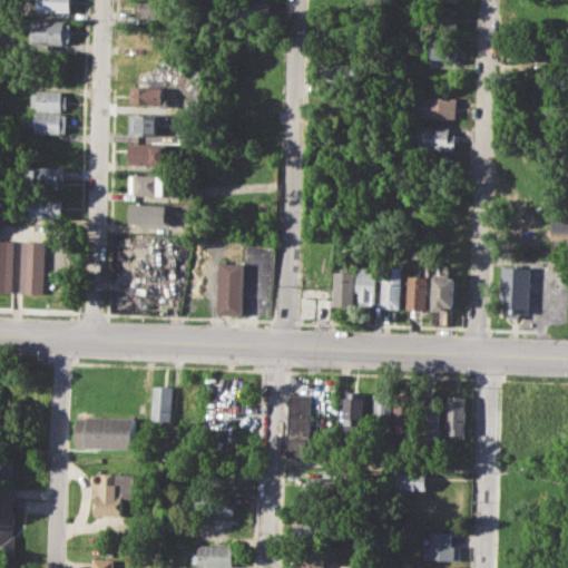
[(37,0),(70,0),(70,13),(37,12),(37,0)]
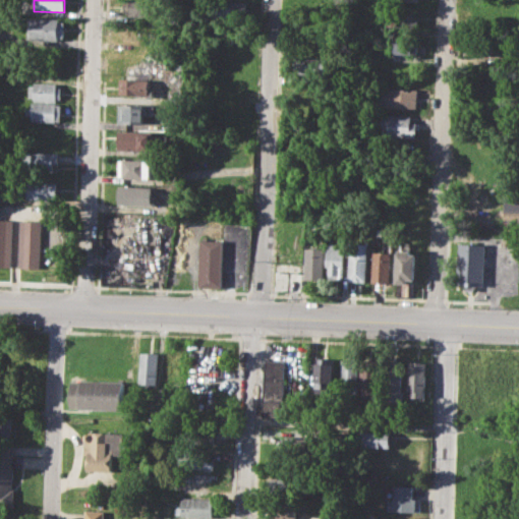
[(127,0),(159,0),(159,19),(126,18),(126,13),(122,13),(122,2),(127,2),(127,0)]
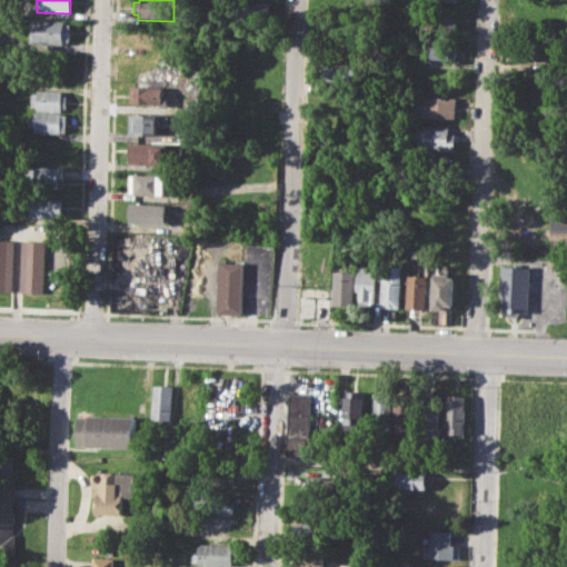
[(418,11),(455,13),(454,32),(418,31),(418,11)]
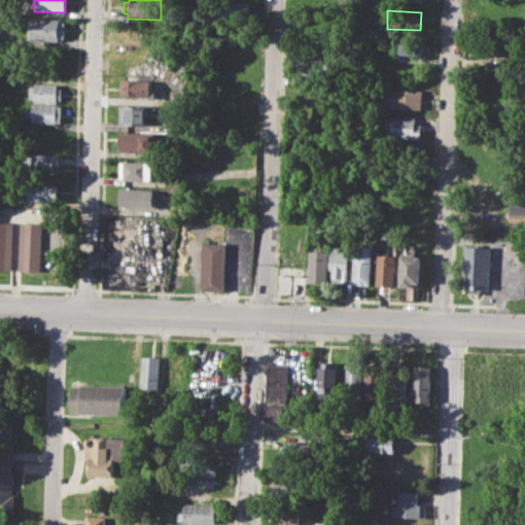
[(27,19),(60,21),(59,24),(65,25),(64,39),(58,38),(58,42),(26,41),(27,19)]
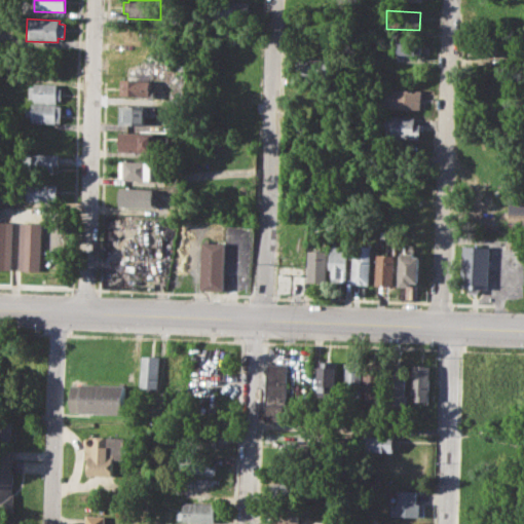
[(126,24),(160,25),(159,44),(126,43),(126,24)]
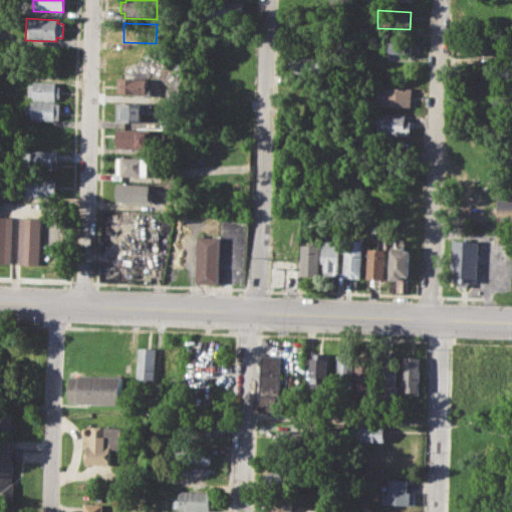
[(377,39),(411,40),(410,56),(377,55),(377,39)]
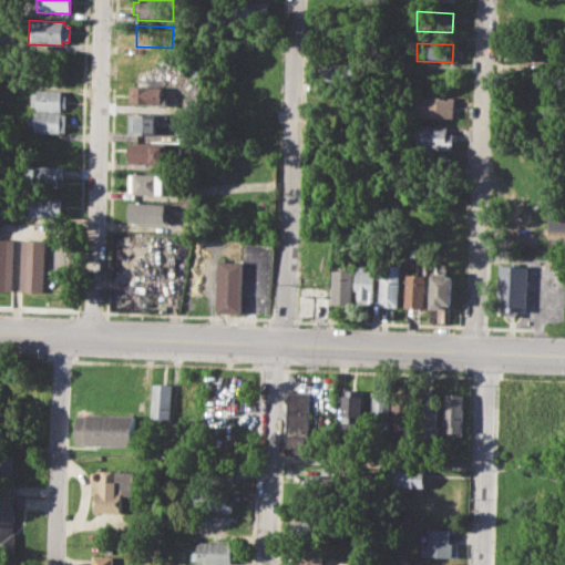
[(126,84),(166,85),(166,108),(126,106),(126,84)]
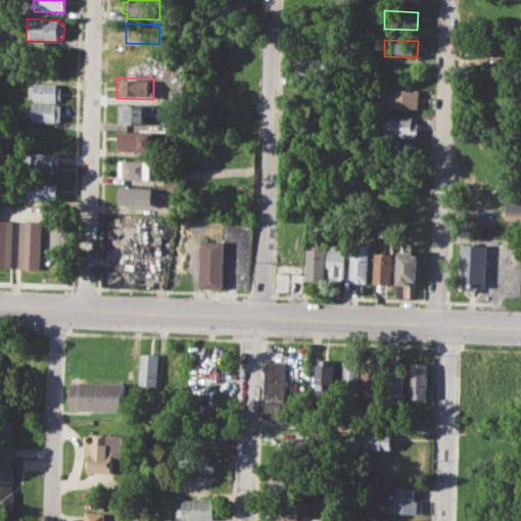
[(33,84),(56,85),(55,89),(61,89),(60,100),(55,99),(55,103),(32,102),(32,98),(28,98),(29,87),(33,87),(33,84)]
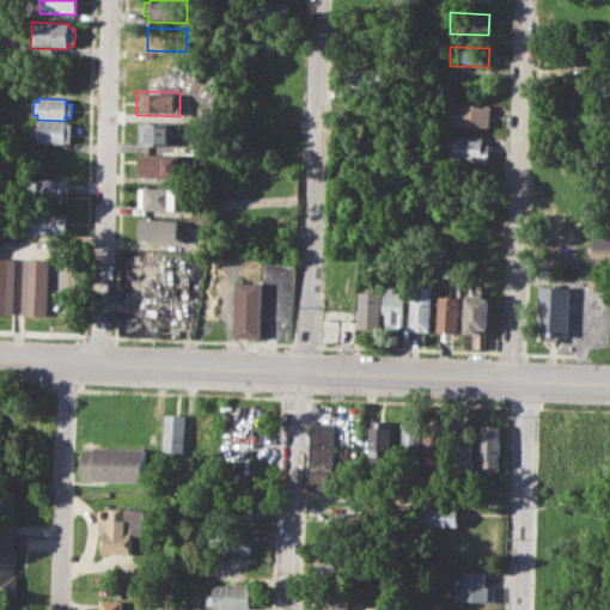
[(449,107),(490,108),(489,129),(447,128),(449,107)]
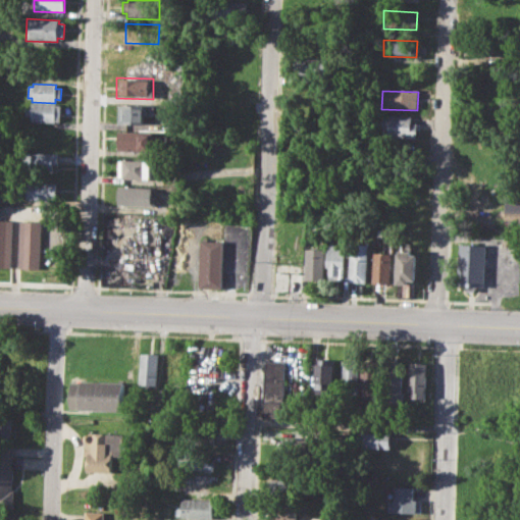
[(30,105),(61,106),(60,124),(29,122),(30,117),(23,117),(24,109),(30,109),(30,105)]
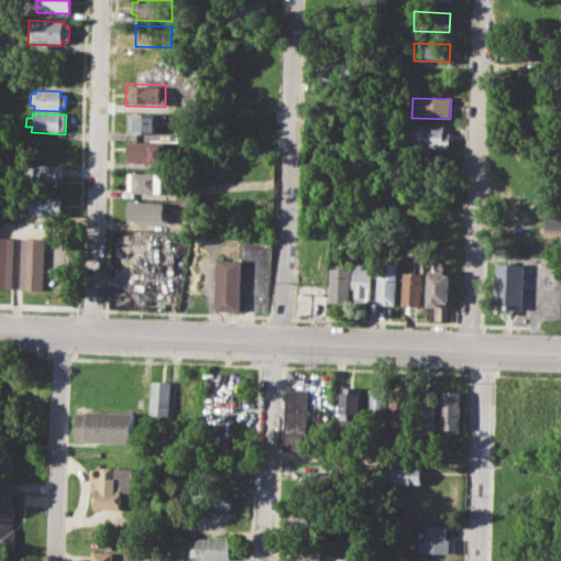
[(123,114),(161,116),(161,136),(123,135),(123,114)]
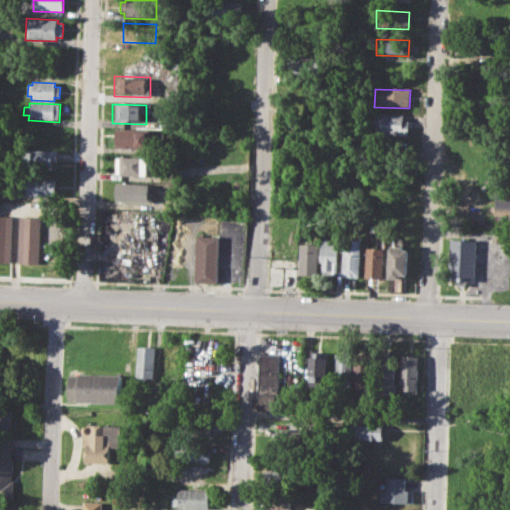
[(374,115),(402,116),(402,122),(408,122),(407,137),(373,136),(374,115)]
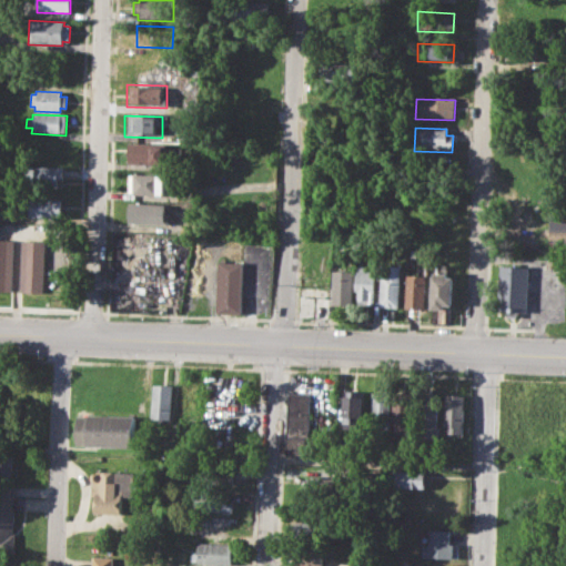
[(127,144),(163,145),(163,167),(125,167),(127,144)]
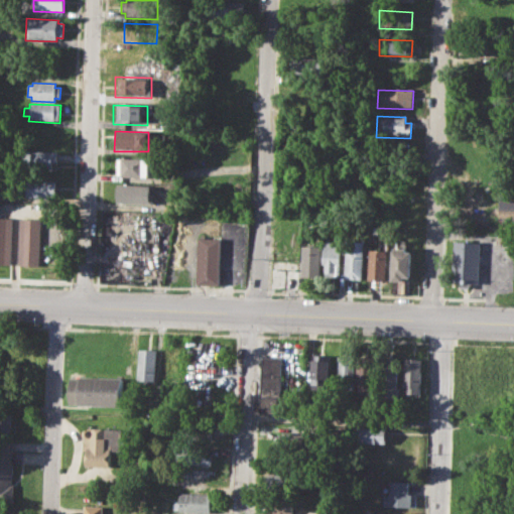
[(24,151),(57,153),(57,164),(52,163),(51,170),(23,169),(24,151)]
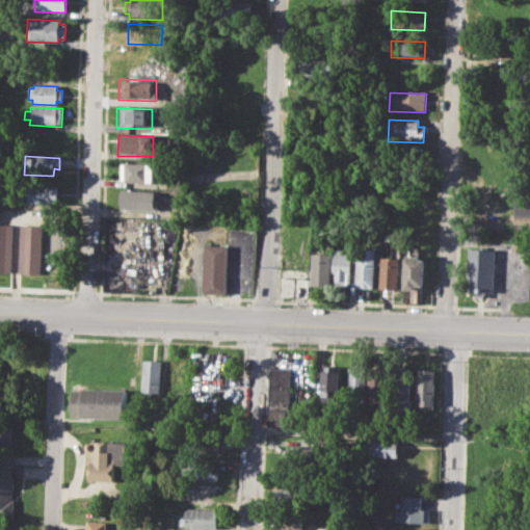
[(121,164),(154,165),(154,184),(120,183),(121,164)]
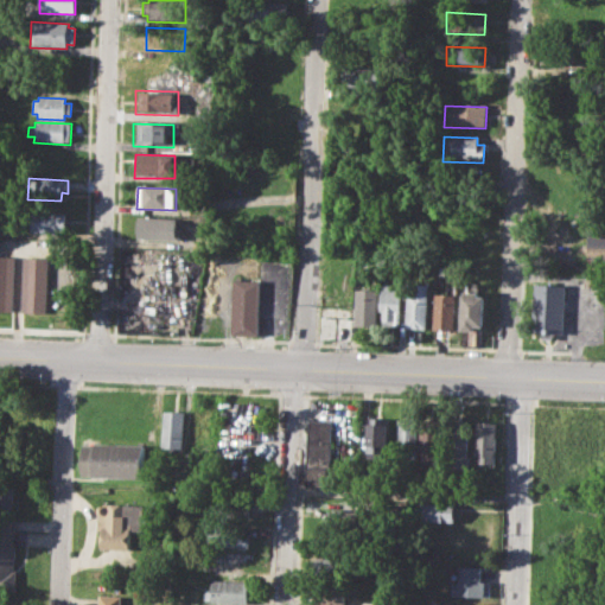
[(26,212),(65,214),(64,235),(25,233),(26,212)]
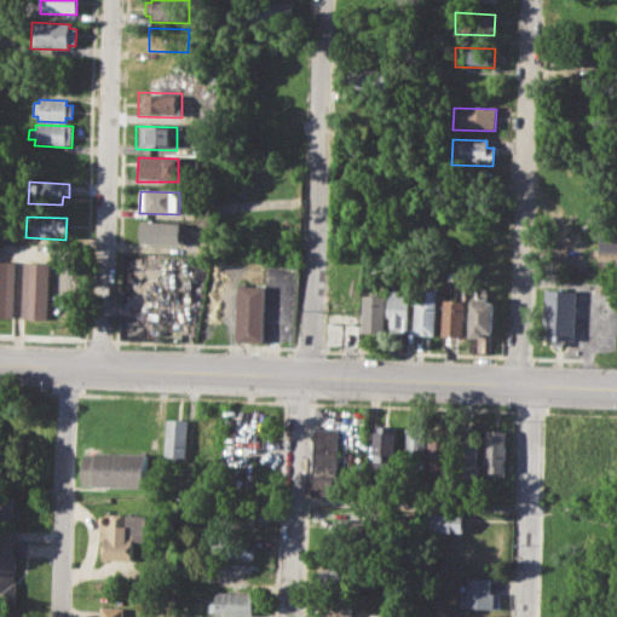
[(138,221),(179,224),(179,234),(185,235),(184,248),(137,246),(138,221)]
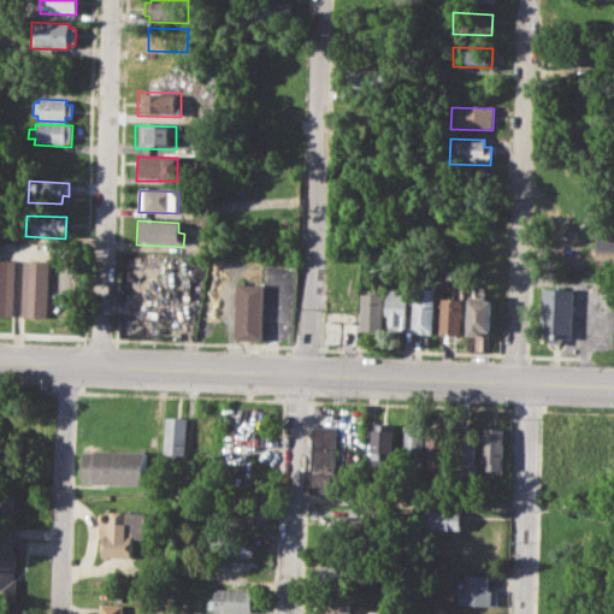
[(595,238),(613,238),(613,271),(598,271),(598,260),(594,260),(595,238)]
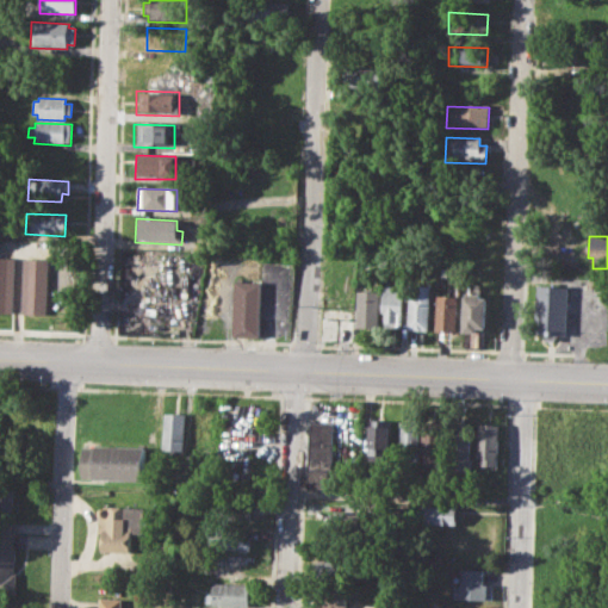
[(0,259),(13,260),(11,316),(0,315),(0,259)]
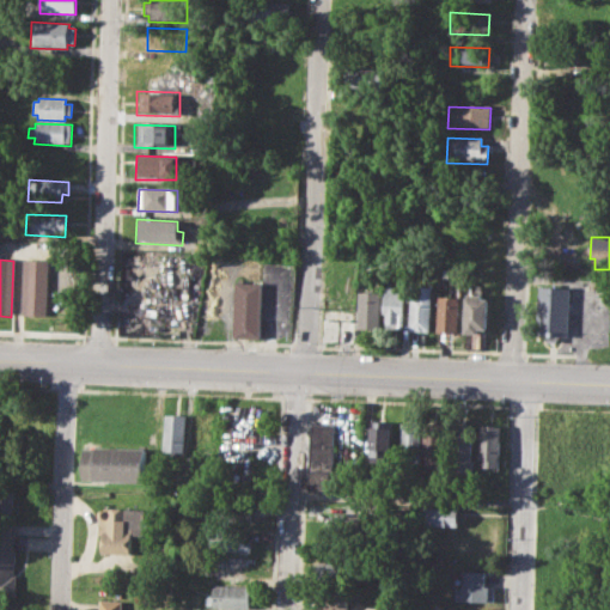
[(22,261),(48,262),(46,318),(19,317),(22,261)]
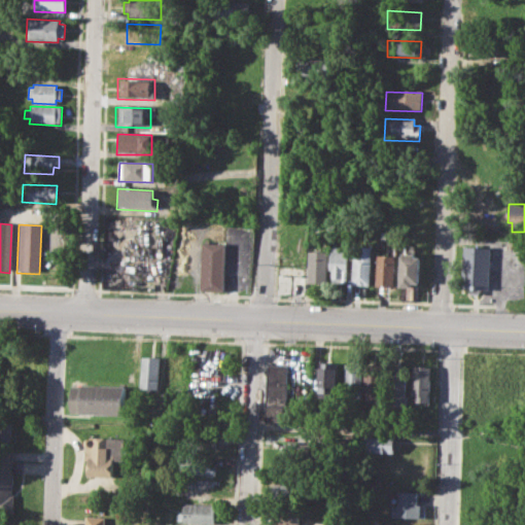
[(379,233),(387,233),(386,244),(378,244),(379,233)]
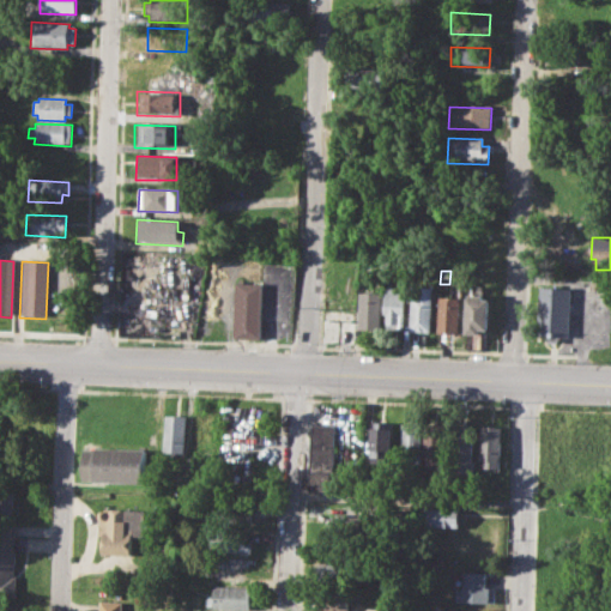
[(234,285),(260,286),(258,339),(231,338),(234,285)]
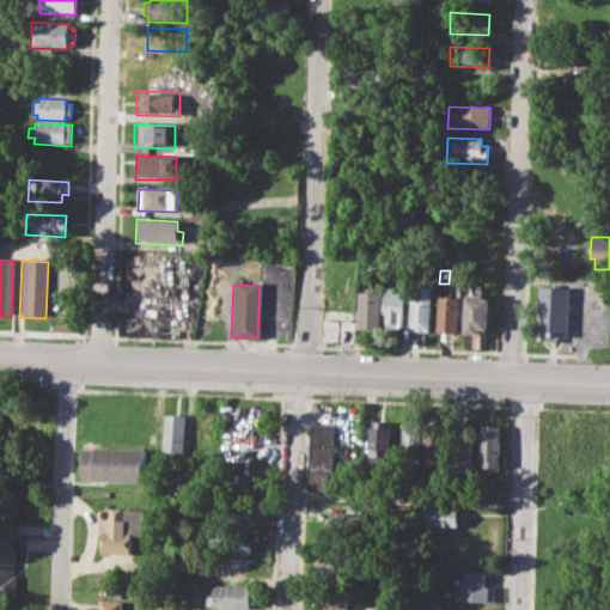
[(408,331),(409,296),(415,296),(415,287),(432,287),(429,333),(408,331)]
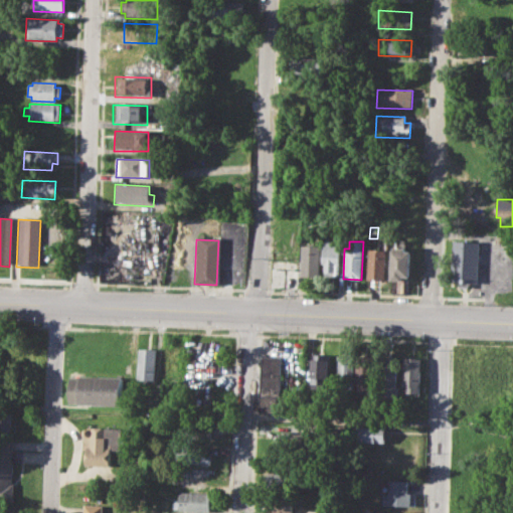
[(450,283),(452,241),(480,242),(479,284),(450,283)]
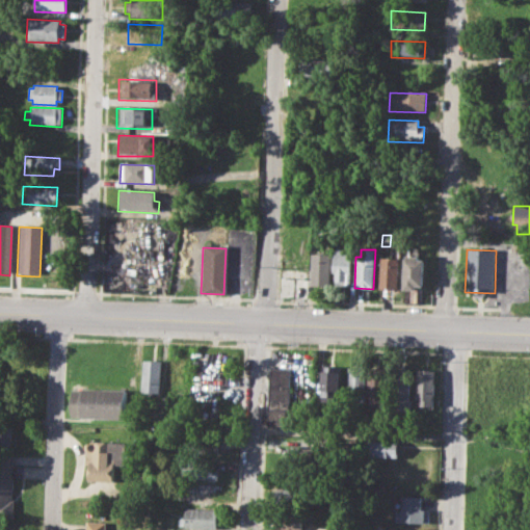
[(333,250),(332,275),(336,275),(336,285),(350,285),(351,256),(341,256),(342,250),(333,250)]
